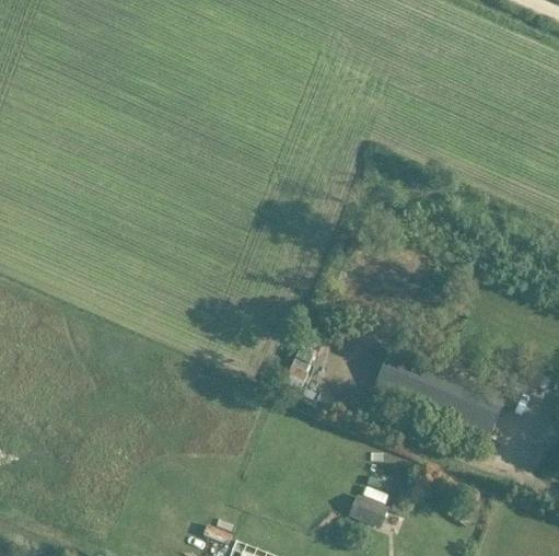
[(373,386),(467,427),(488,436),(504,395),(485,386),(389,346),(373,386)]
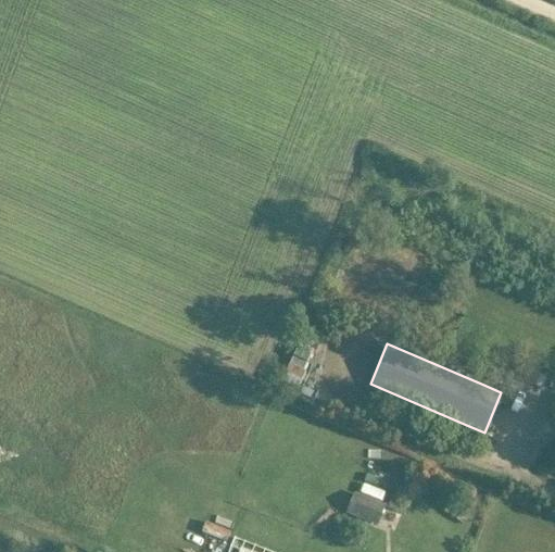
[(347,510),(377,522),(386,502),(354,489),(347,510)]
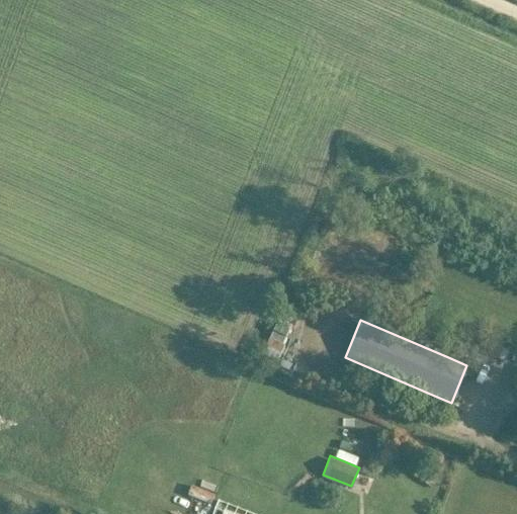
[(361,469),(373,475),(375,468),(363,463),(361,469)]
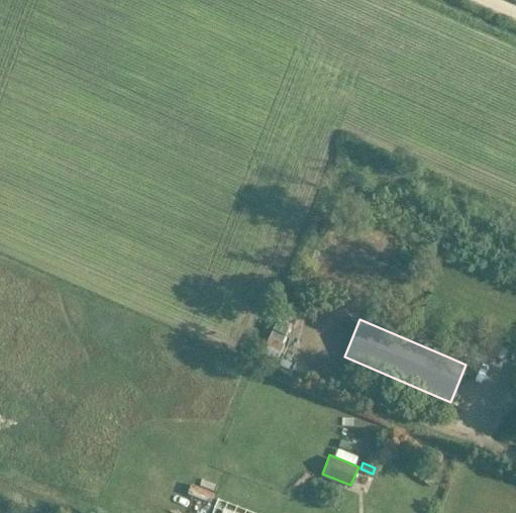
[(417,477),(429,485),(437,473),(424,465),(417,477)]
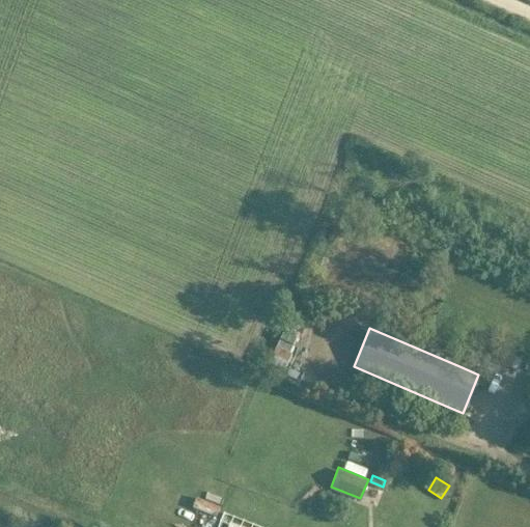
[(220,526),(257,526),(258,523),(223,514),(220,526)]
